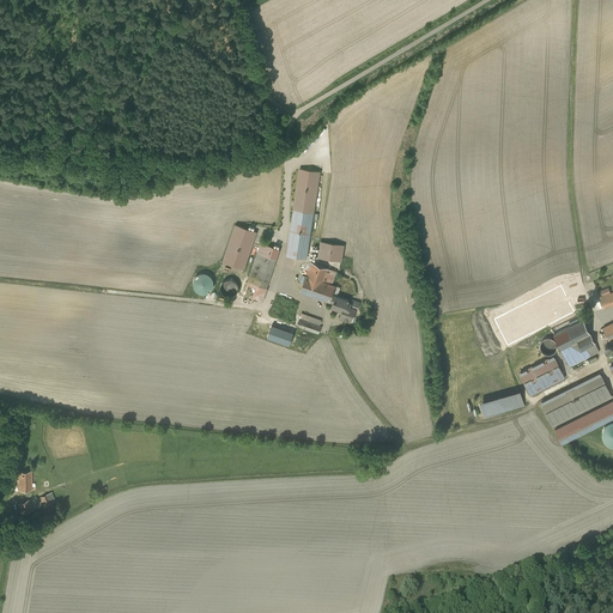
[(321,171),(299,168),(292,210),(293,210),(315,212),(321,171)]
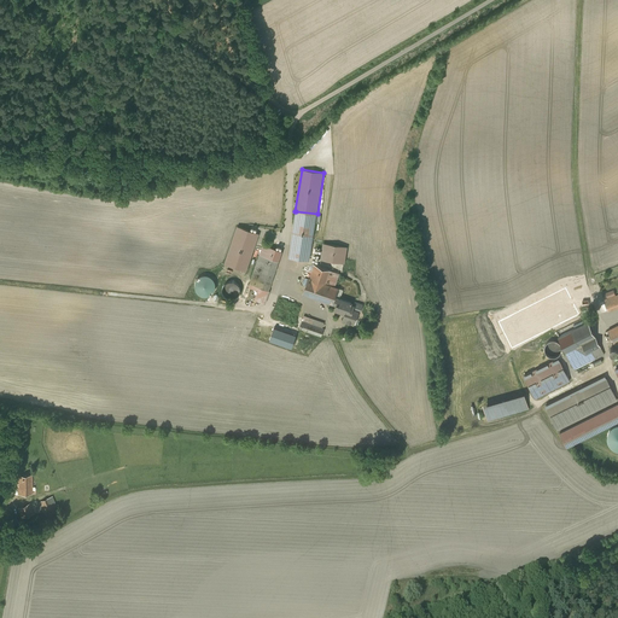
[(318,214),(296,211),(289,258),(309,261),(318,214)]
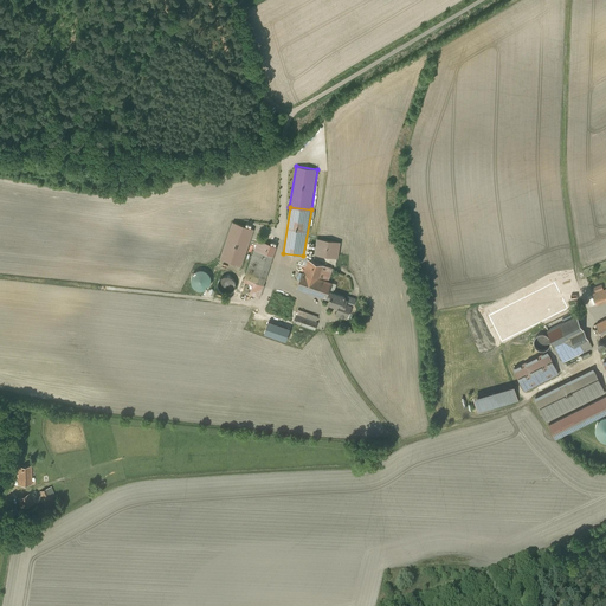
[(233,223),(221,258),(240,265),(253,229),(233,223)]
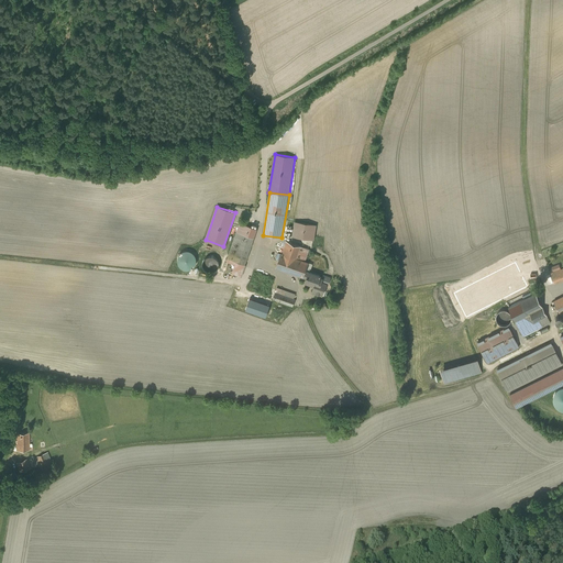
[(295,221),(293,235),(313,239),(316,224),(295,221)]
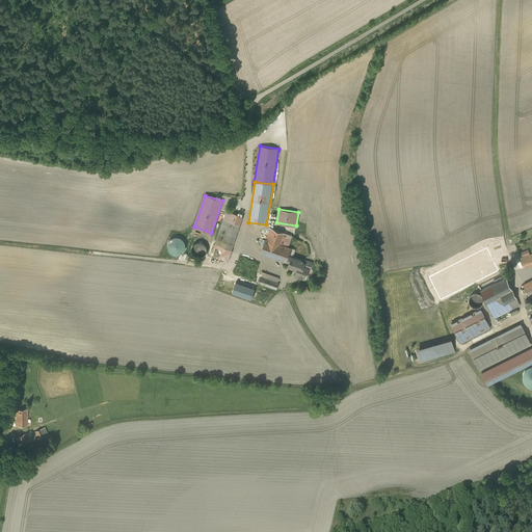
[(242,216),(227,211),(223,219),(240,225),(242,216)]
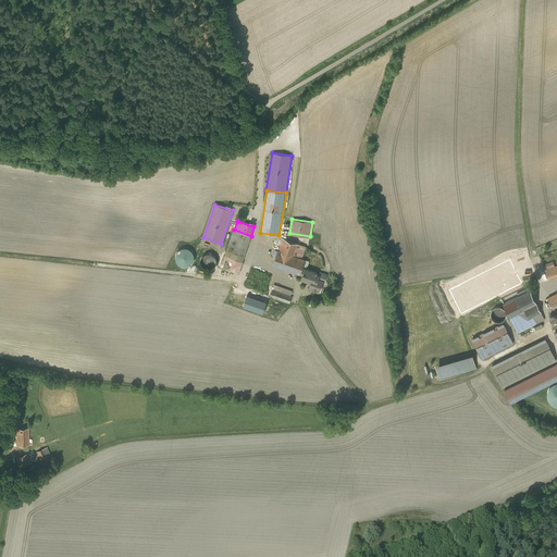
[(251,236),(234,230),(225,256),(242,261),(251,236)]
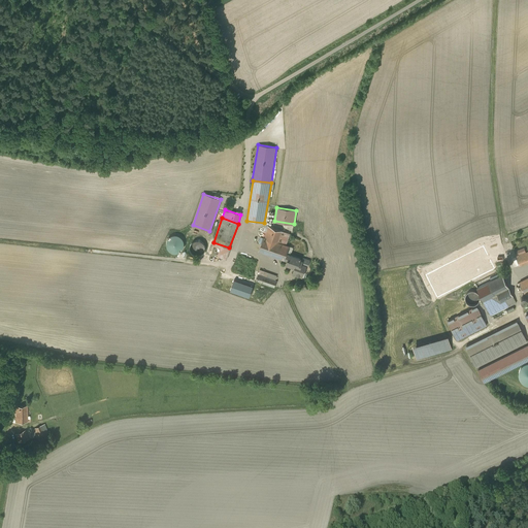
[(290,233),(268,226),(264,238),(264,237),(259,251),(285,260),(285,259),(287,254),(289,246),(286,245),(290,233)]
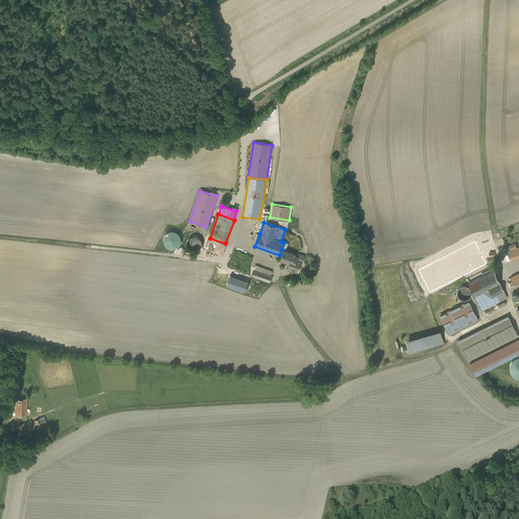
[(163,236),(163,237),(163,239),(163,241),(163,243),(164,245),(166,246),(167,247),(169,248),(171,248),(173,248),(174,248),(176,247),(178,246),(179,244),(180,243),(180,241),(181,239),(180,237),(180,236),(179,234),(178,233),(176,232),(174,231),(173,230),(171,230),(169,231),(167,232),(166,233),(164,234),(163,236)]
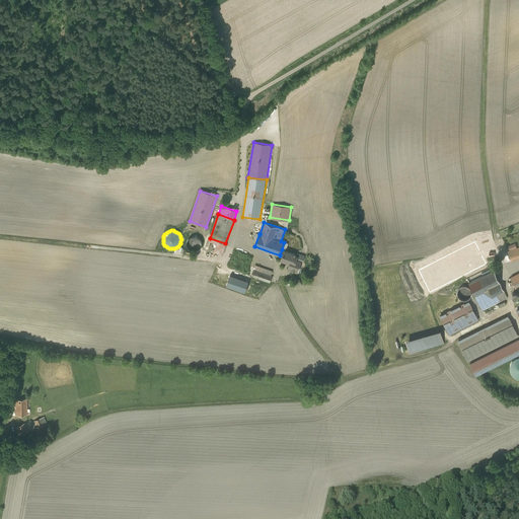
[(202,245),(202,244),(202,242),(202,241),(201,240),(200,238),(199,237),(198,237),(196,236),(195,236),(193,236),(192,237),(190,238),(189,239),(188,240),(188,241),(187,243),(187,244),(187,246),(188,247),(189,248),(190,249),(191,250),(193,251),(194,251),(196,251),(197,251),(199,250),(200,249),(201,248),(202,247),(202,245)]
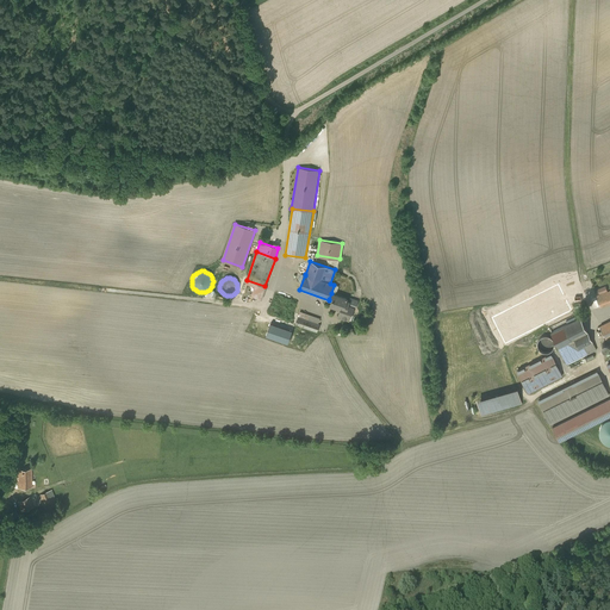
[(265,286),(247,280),(246,284),(255,287),(251,296),(262,299),(266,287),(265,286)]
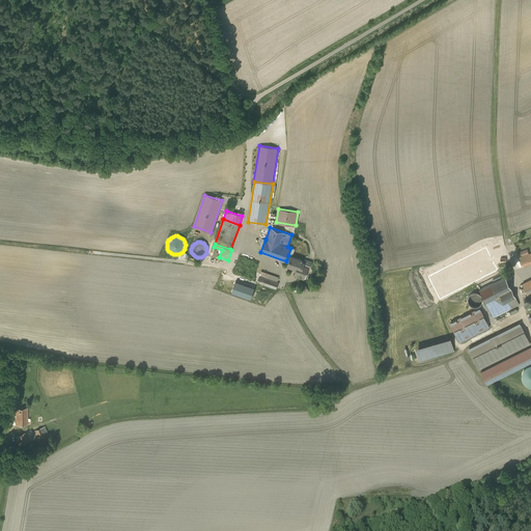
[(530,253),(520,258),(523,268),(530,263),(530,253)]
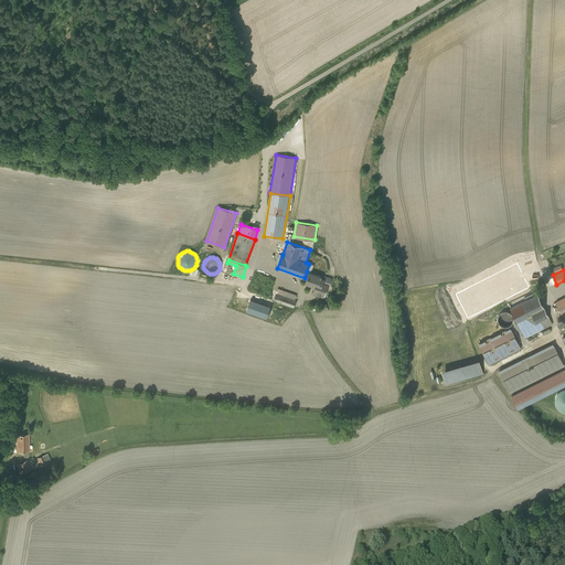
[(321,277),(307,272),(305,277),(305,278),(308,279),(307,283),(313,285),(313,286),(316,287),(318,287),(321,279),(321,277)]
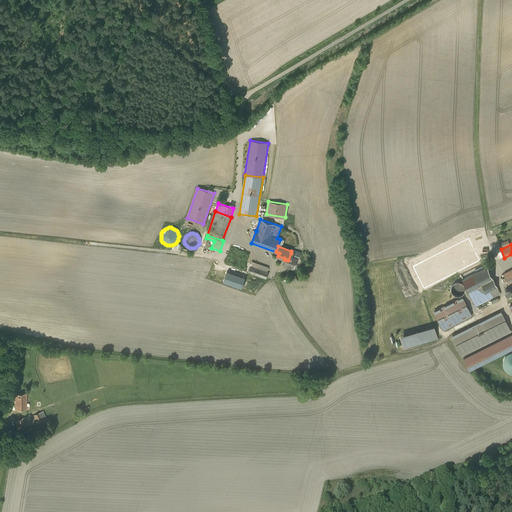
[(291,253),(288,260),(286,260),(284,265),(292,268),(294,263),(295,264),(297,258),(292,256),(293,253),(291,253)]
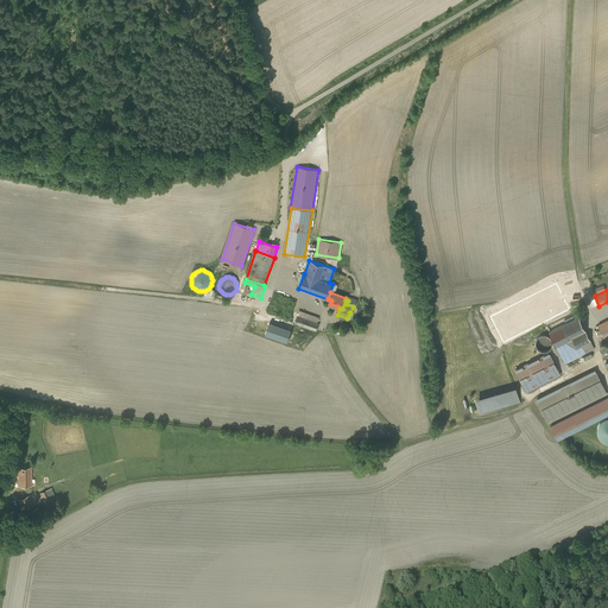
[(318,318),(302,312),(301,317),(317,323),(318,318)]
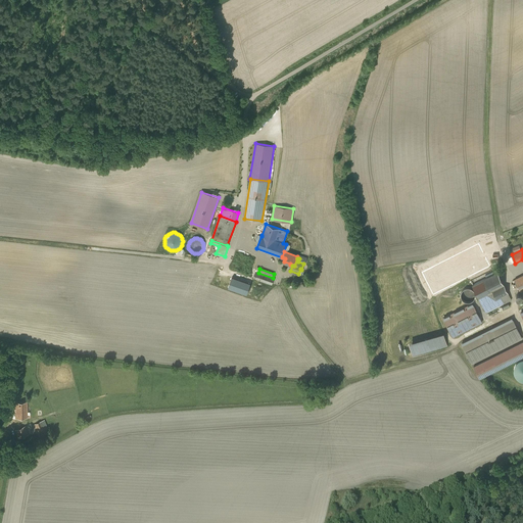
[(258,273),(255,272),(253,278),(272,284),(274,278),(273,278),(258,273)]
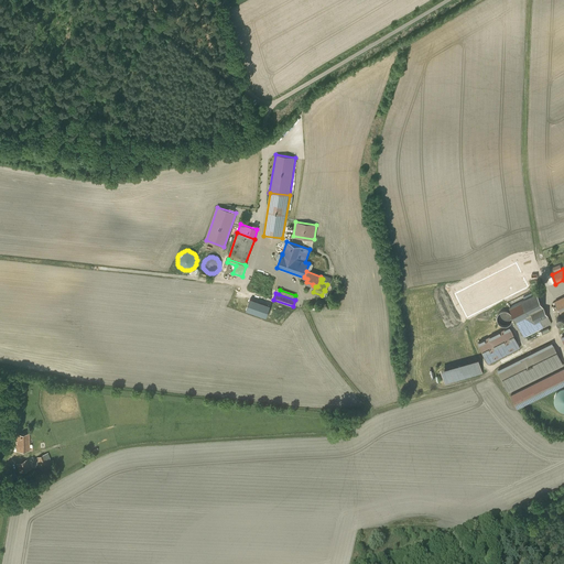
[(537,294),(509,308),(524,337),(552,324),(537,294)]
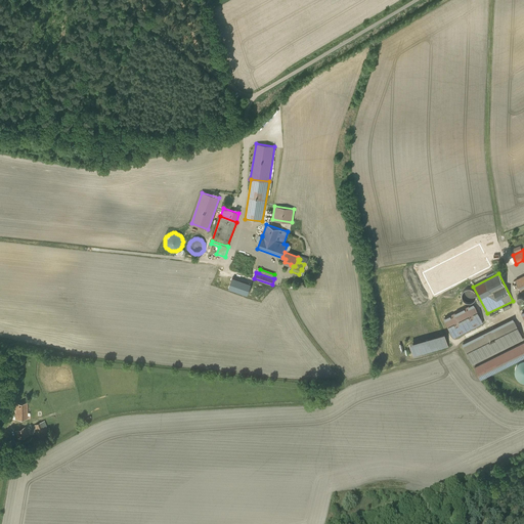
[(523,275),(515,280),(523,296),(523,297),(523,275)]
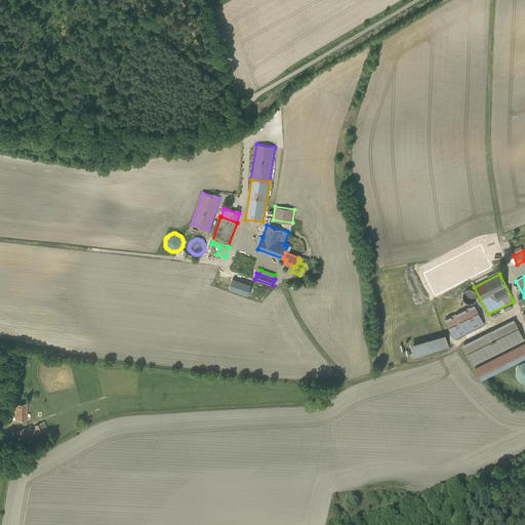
[(252,284),(233,278),(229,288),(248,295),(252,284)]
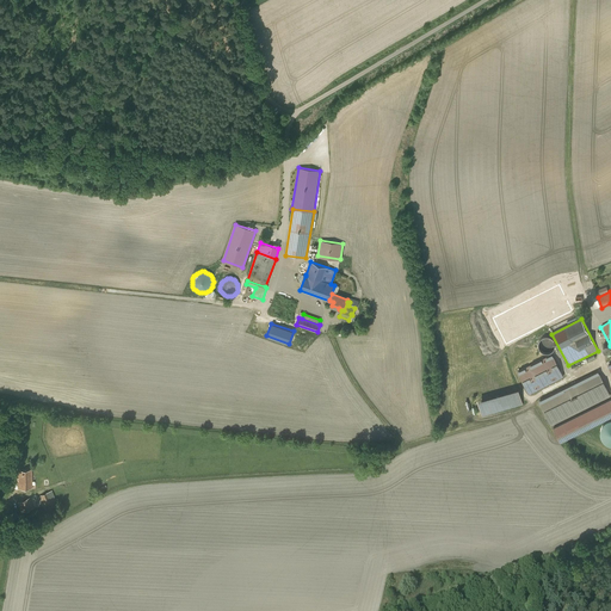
[(555,349),(555,345),(555,341),(553,339),(550,337),(547,337),(543,338),(541,339),(538,343),(538,345),(538,349),(541,351),(543,353),(547,353),(550,353),(553,351),(555,349)]
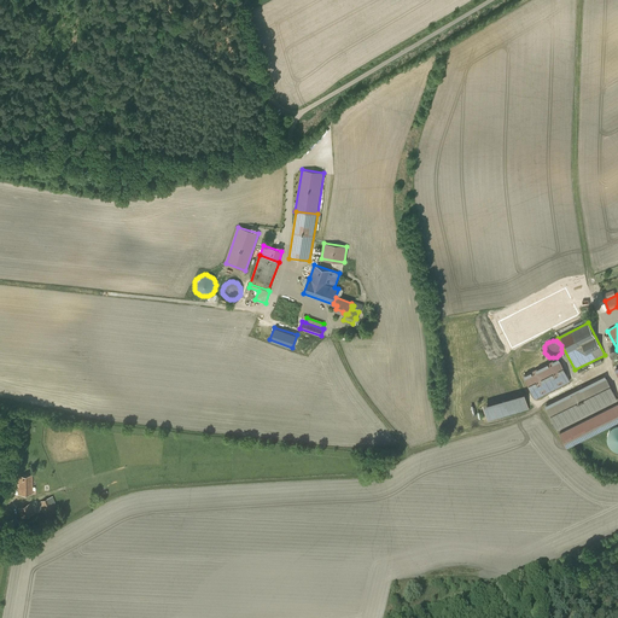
[(559,359),(524,377),(535,398),(570,380),(559,359)]
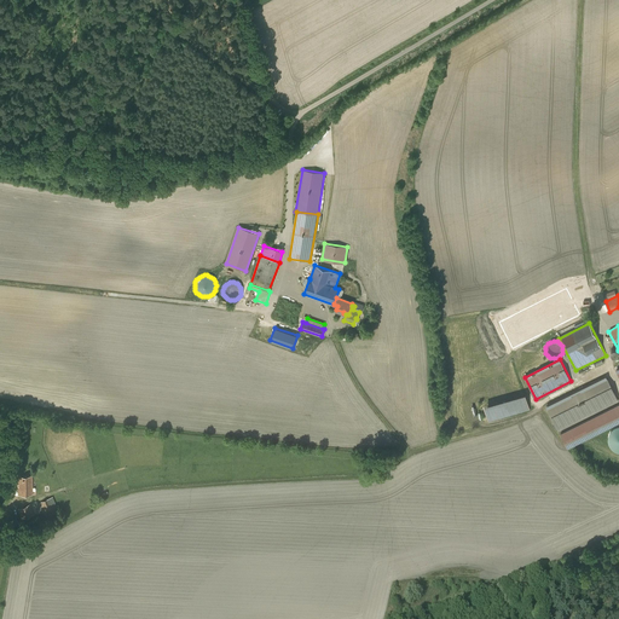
[(606,377),(547,406),(559,431),(618,401),(606,377)]
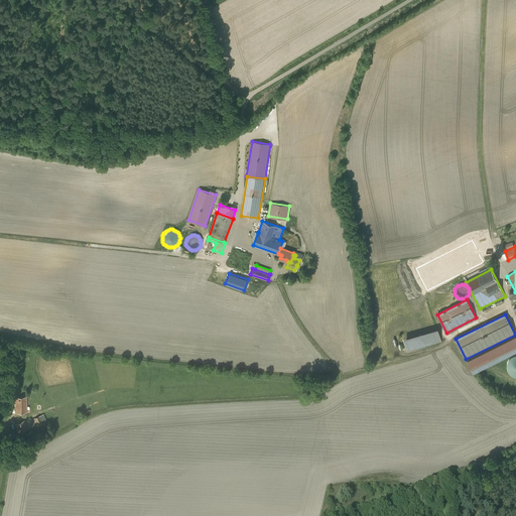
[(438,329),(403,339),(407,352),(441,343),(438,329)]
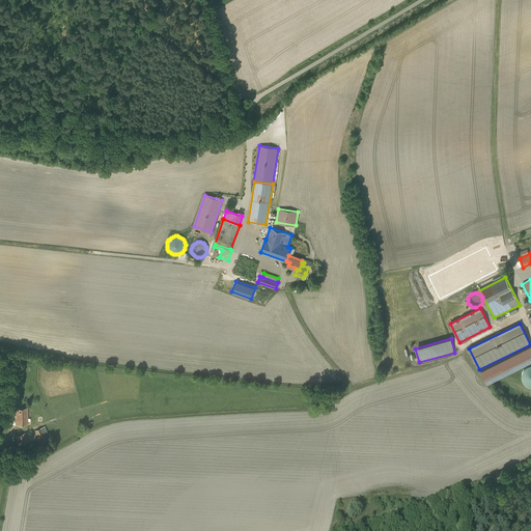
[(530,345),(480,371),(486,384),(530,361),(530,345)]
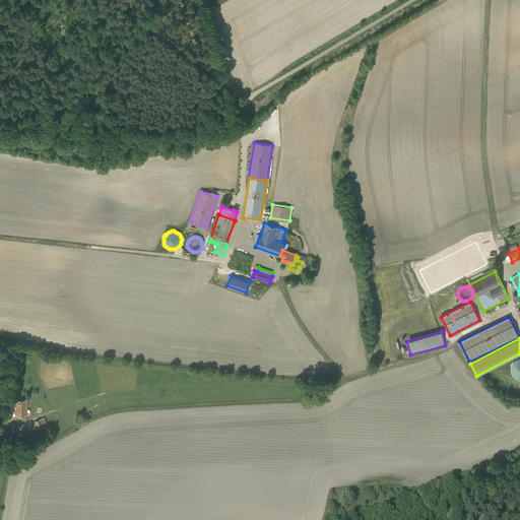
[(514,360),(512,363),(511,367),(511,371),(512,375),(515,377),(518,379),(519,379),(519,356),(518,358),(514,360)]
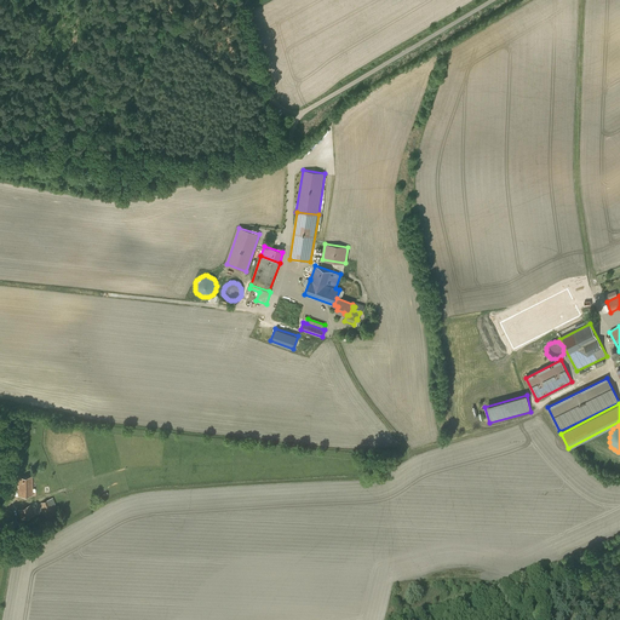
[(17,477),(17,495),(33,495),(33,477),(17,477)]
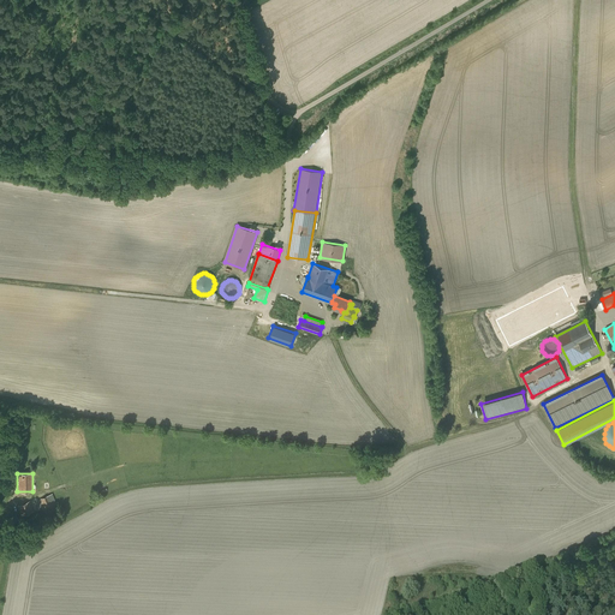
[(42,507),(45,512),(54,507),(53,505),(57,503),(52,494),(40,500),(43,506),(42,507)]
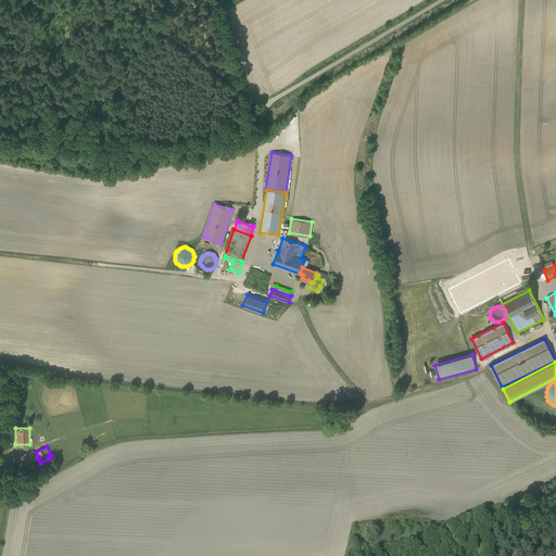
[(16,457),(20,467),(30,462),(27,453),(16,457)]
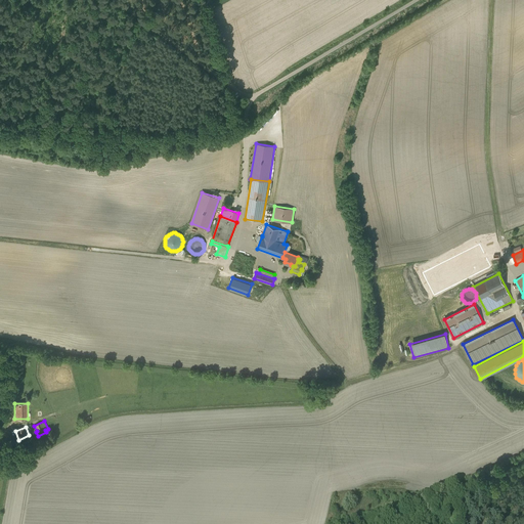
[(7,443),(4,444),(6,448),(9,447),(10,448),(16,444),(13,438),(9,441),(8,440),(6,441),(7,443)]
